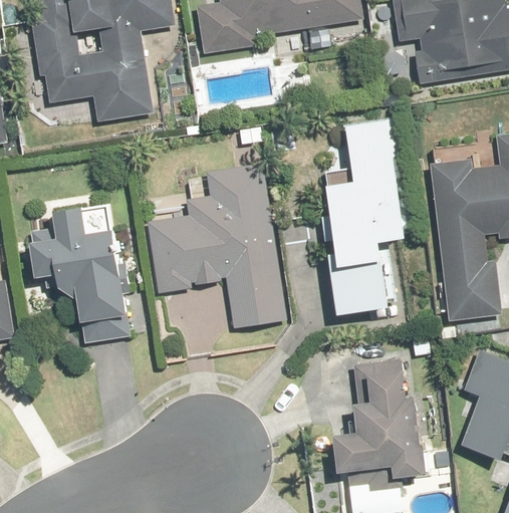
[(172,24),(167,0),(69,0),(71,9),(27,17),(41,105),(91,97),(95,121),(151,112),(137,30),(172,24)]
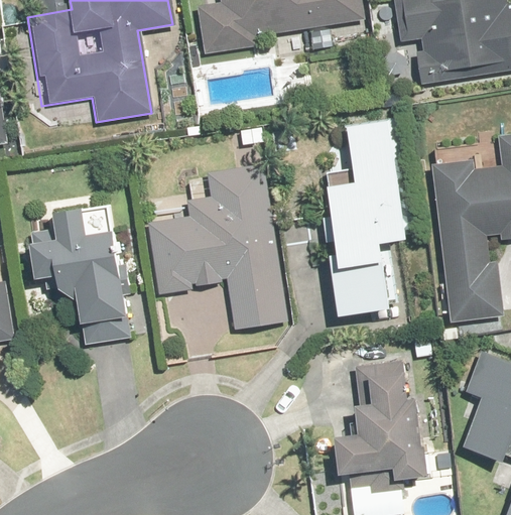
[(219,0),(220,4),(197,7),(204,54),(253,47),(251,37),(361,21),(357,0),(219,0)]
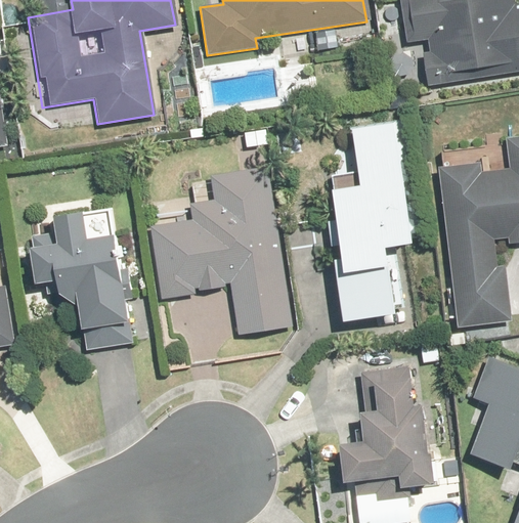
[(518,6),(512,7),(511,0),(406,0),(414,42),(422,41),(427,75),(502,63),(504,74),(518,71),(518,6)]
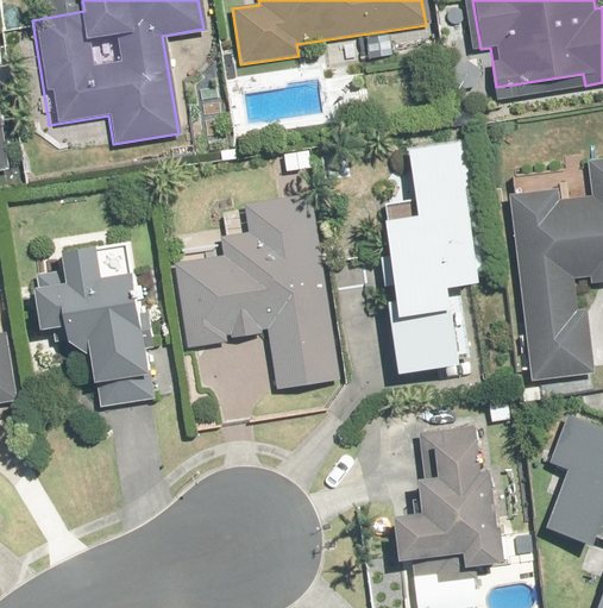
[(479,282),(459,142),(408,149),(415,196),(376,202),(391,317),(400,373),(458,364),(446,287),(479,282)]
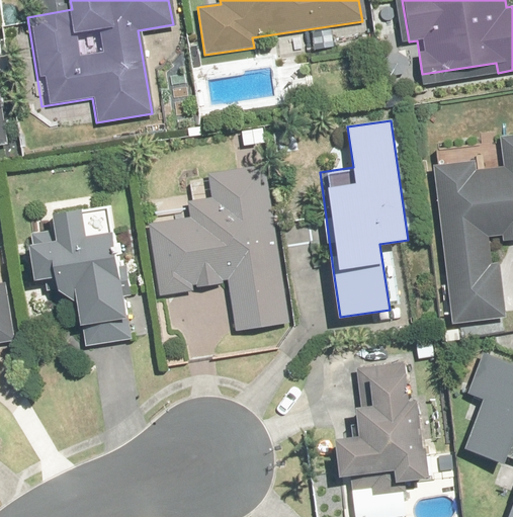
[(512,134),(499,136),(502,166),(488,168),(487,161),(432,167),(449,319),(502,314),(496,263),(489,264),(486,237),(501,235),(502,245),(512,243),(512,134)]
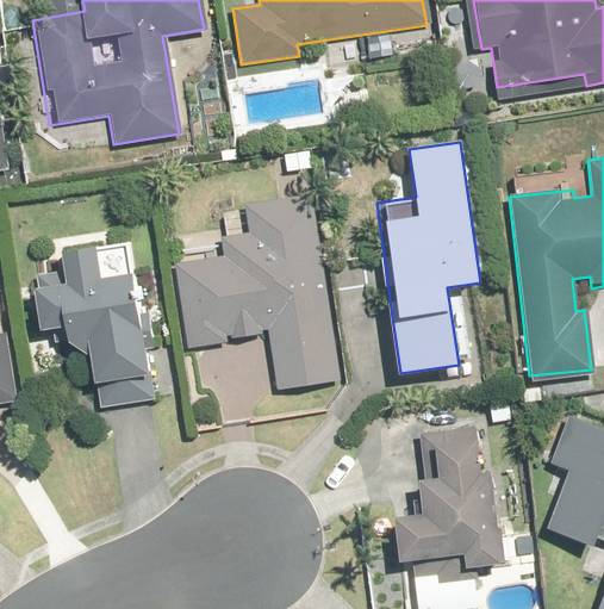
[(337,380),(306,190),(246,200),(250,232),(224,236),(226,256),(174,265),(188,347),(267,334),(276,390),(337,380)]
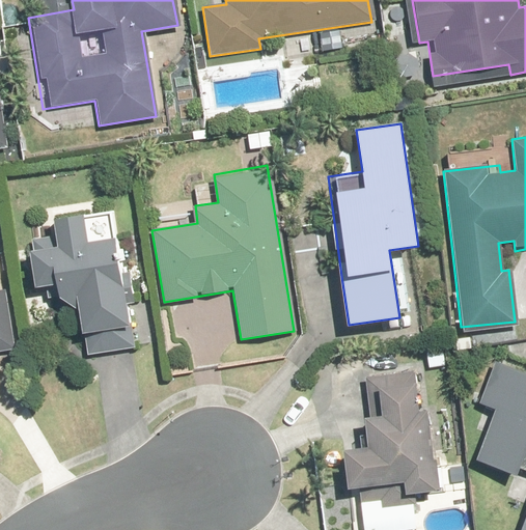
[(108,208),(53,219),(58,247),(30,252),(40,307),(76,301),(86,356),(135,346),(108,208)]
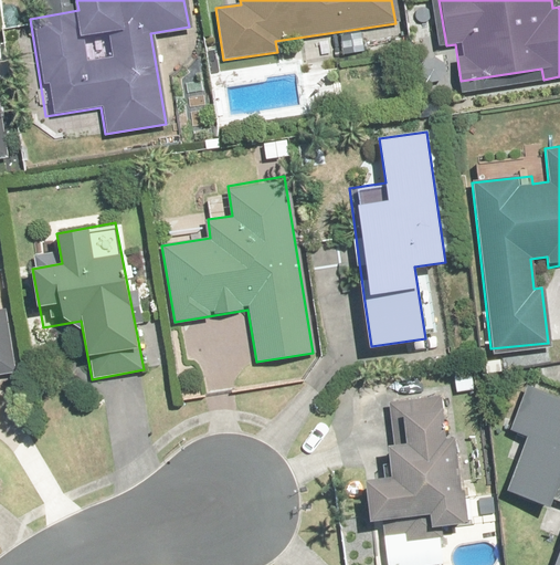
[(0,375),(13,373),(0,306),(0,375)]
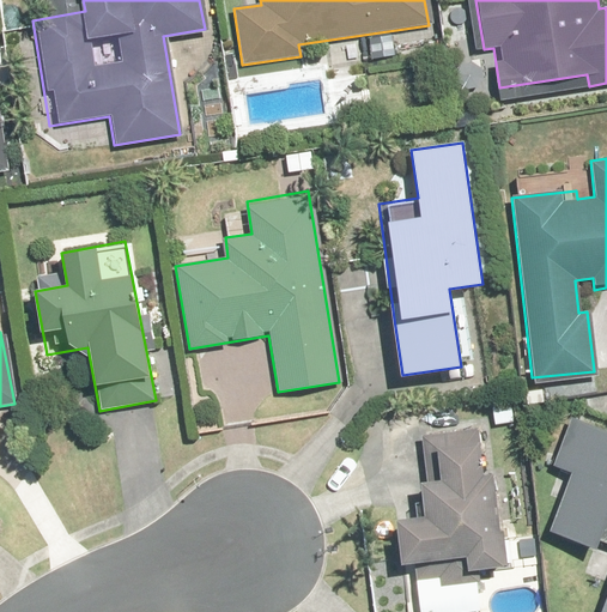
[(550,532),(598,549),(600,540),(606,541),(606,592),(599,611),(606,611),(606,430),(565,418),(552,464),(566,478),(550,532)]
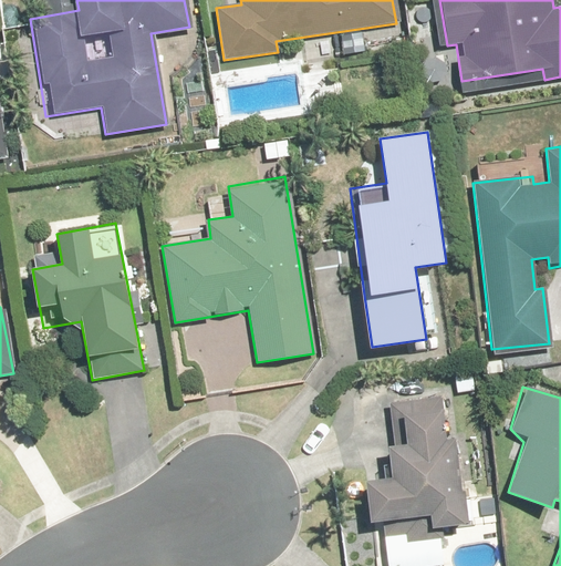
[(467,522),(443,394),(387,405),(393,431),(404,429),(407,444),(387,449),(393,476),(365,482),(373,524),(430,513),(433,528),(467,522)]
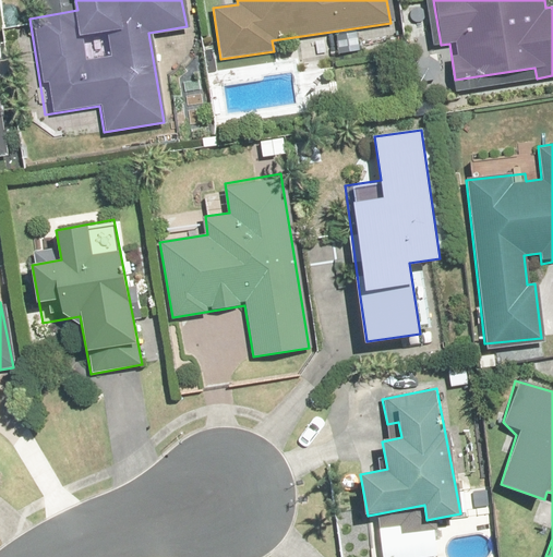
All buildings are outlined.
